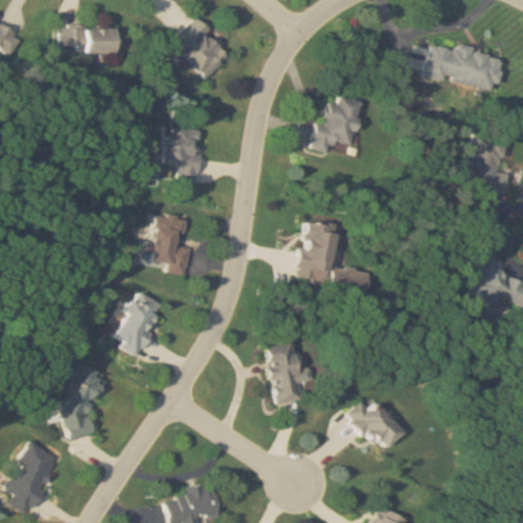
[(195,17),(171,41),(206,77),(231,53),(195,17)]
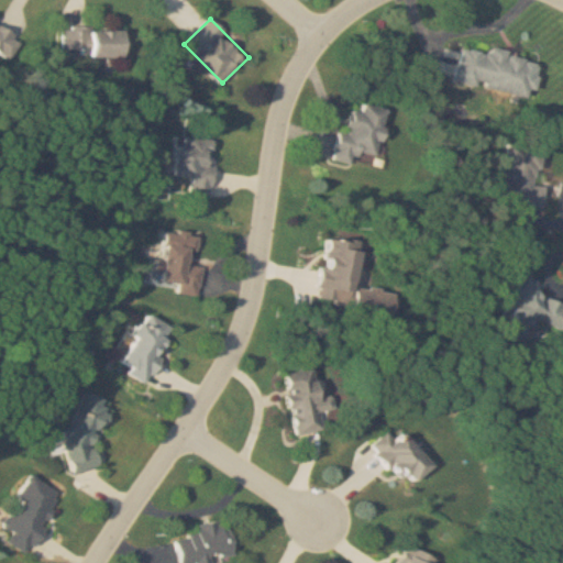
[(0,51),(12,57),(23,34),(0,22),(0,51)]
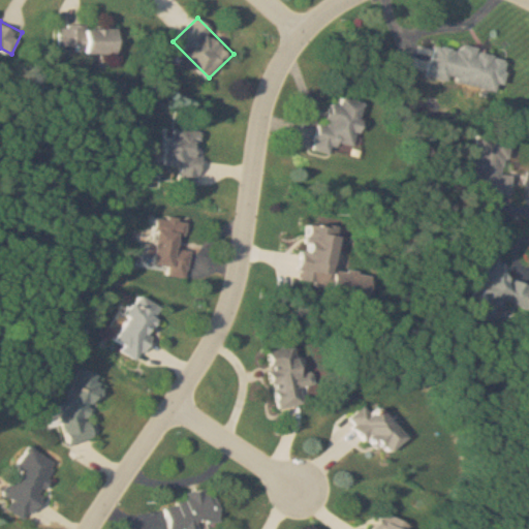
[(61,28),(61,56),(120,55),(119,27),(61,28)]
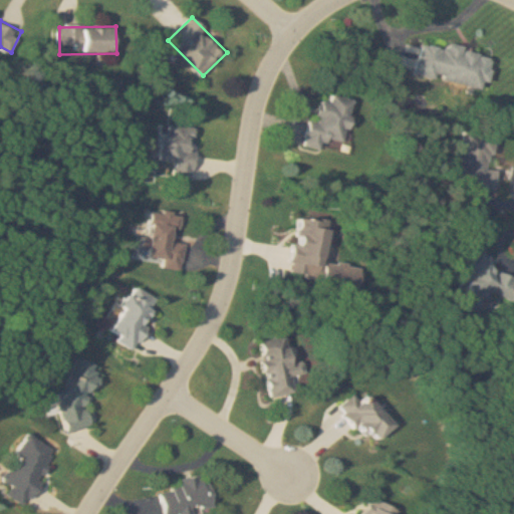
[(420,44),(413,73),(482,90),(490,56),(444,45),(443,49),(420,44)]
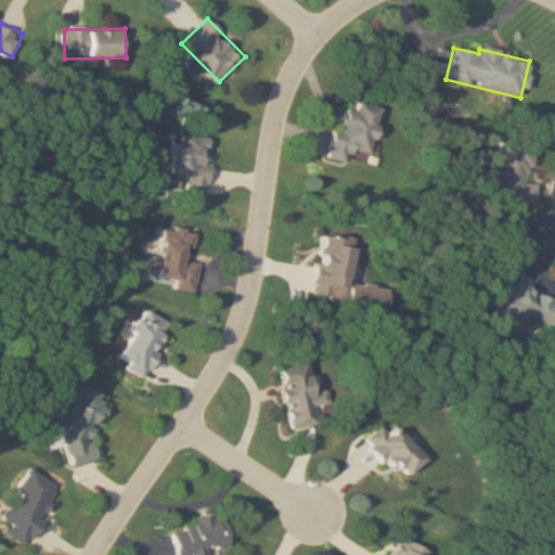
[(328,130),(322,159),(341,164),(345,150),(366,154),(377,108),(351,102),(349,111),(341,108),(336,132),(328,130)]
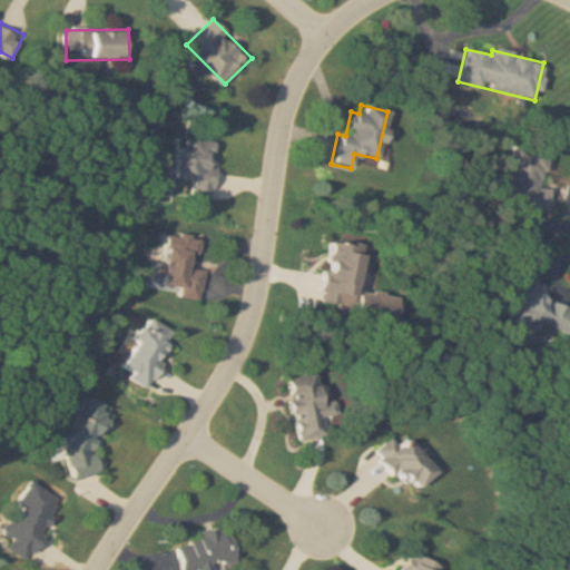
[(194,198),(215,200),(222,143),(184,138),(179,179),(196,182),(194,198)]
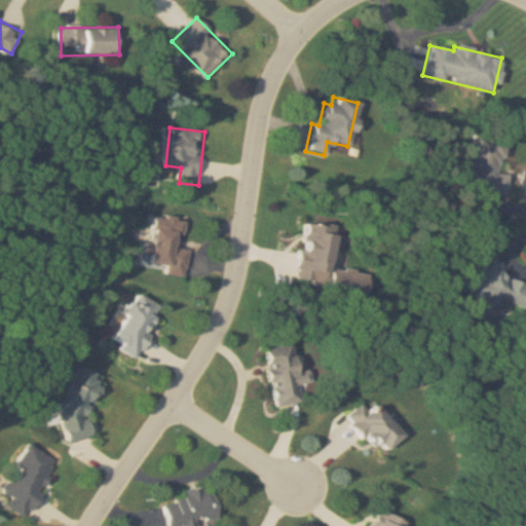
[(502,195),(503,174),(497,173),(499,134),(465,133),(462,193),(502,195)]
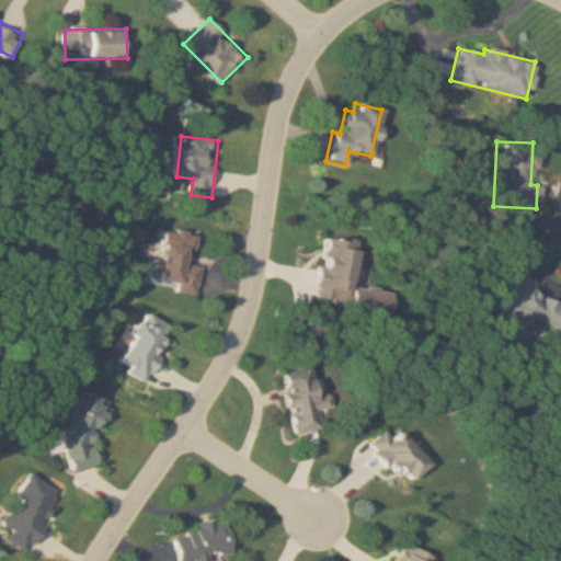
[(178,293),(199,296),(204,265),(191,263),(193,250),(198,251),(201,235),(165,229),(158,281),(180,284),(178,293)]
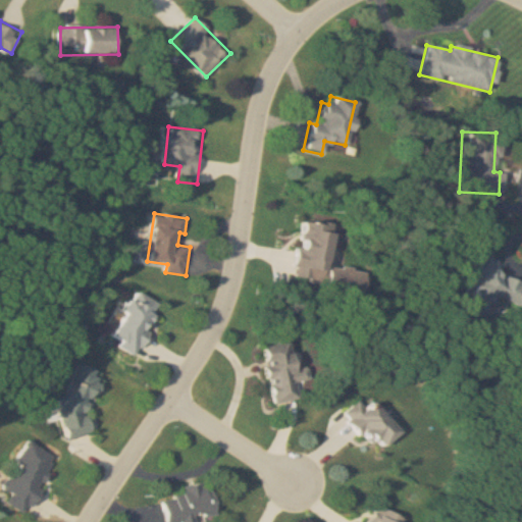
[(360,269),(322,266),(326,225),(296,222),(290,282),(358,290),(360,269)]
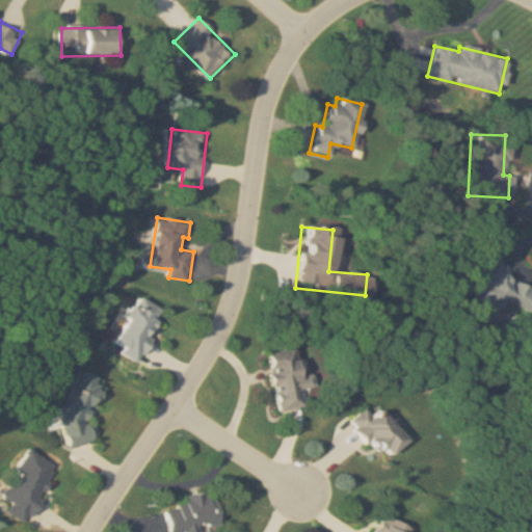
[(484,318),(531,300),(531,298),(527,283),(511,287),(501,258),(468,269),(484,318)]
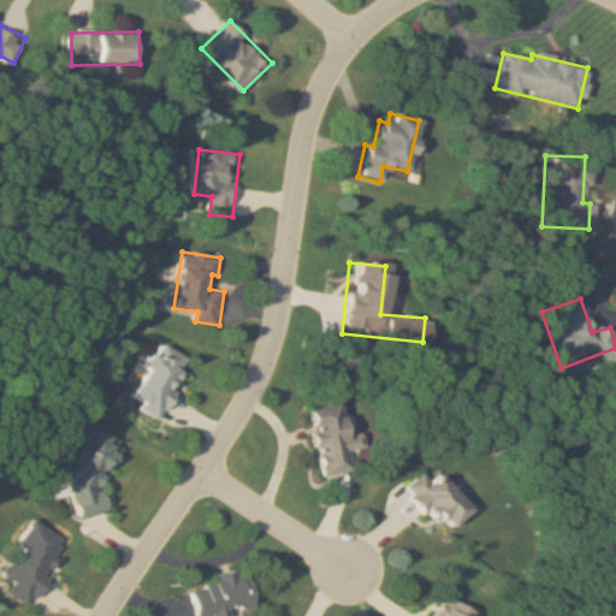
[(167,419),(193,359),(158,344),(132,404),(167,419)]
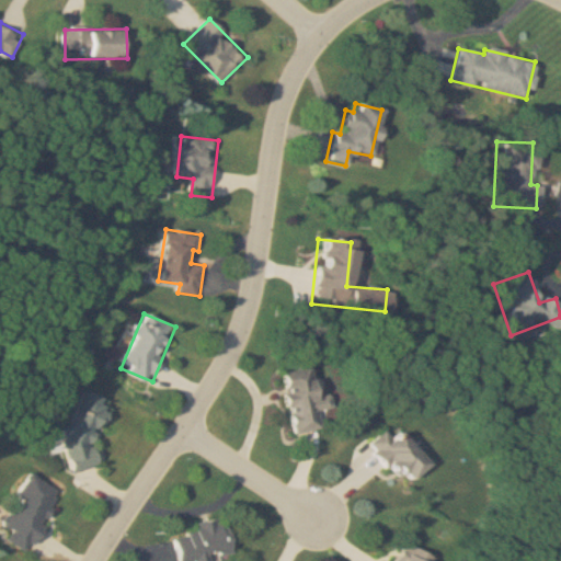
[(293,435),(323,426),(308,366),(276,375),(293,435)]
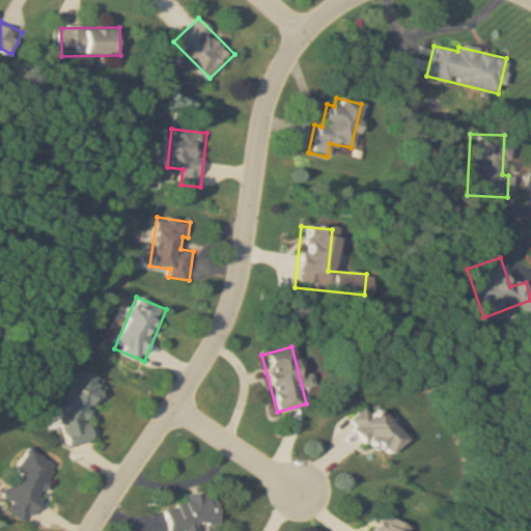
[(73,448),(99,440),(92,421),(105,389),(101,378),(83,371),(77,372),(62,415),(73,448)]
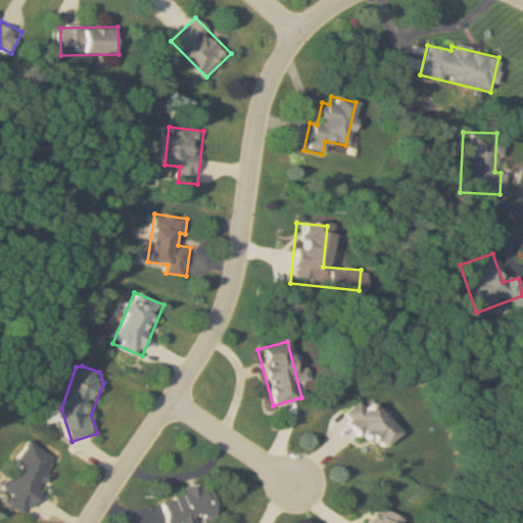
[(378,452),(397,431),(369,401),(363,408),(358,401),(342,416),(378,452)]
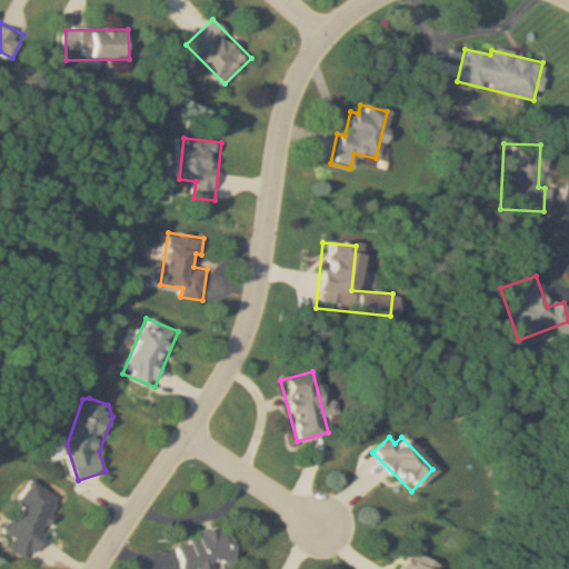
[(45,532),(66,500),(37,481),(6,530),(18,538),(13,547),(36,561),(51,537),(45,532)]
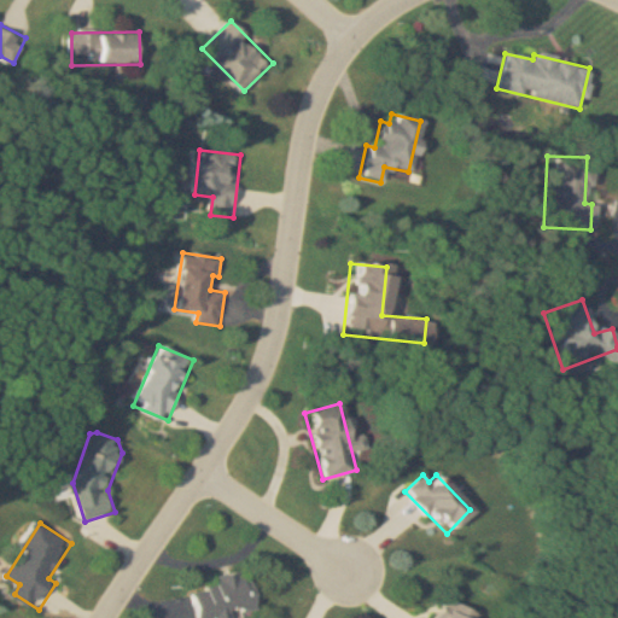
[(228,617),(261,612),(254,571),(217,577),(220,587),(193,592),(198,617),(228,617)]
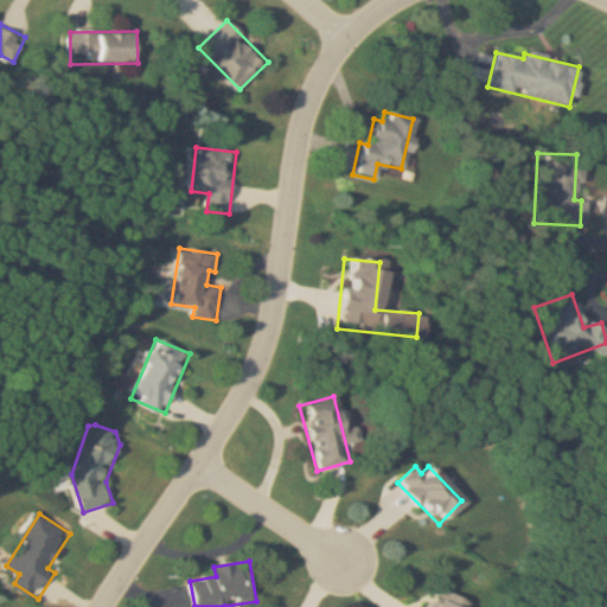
[(414,606),(457,606),(460,602),(436,588),(423,606),(414,606)]
